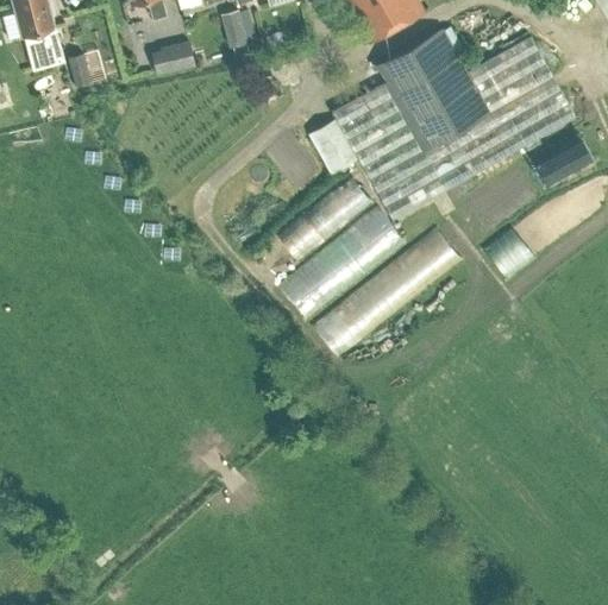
[(25,36),(33,71),(64,63),(52,17),(51,18),(46,0),(11,0),(22,37),(25,36)]
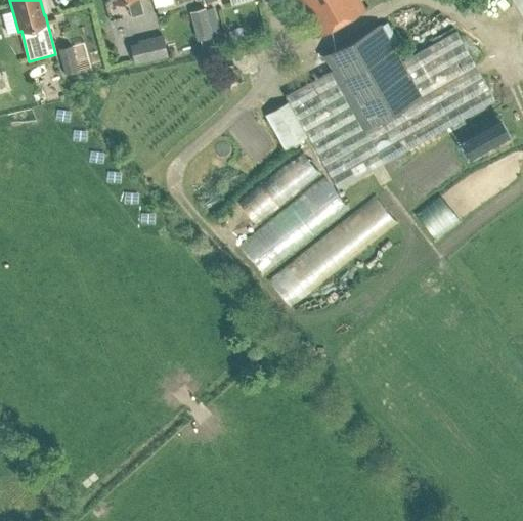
[(111,0),(113,5),(127,2),(131,18),(143,15),(139,0),(111,0)]
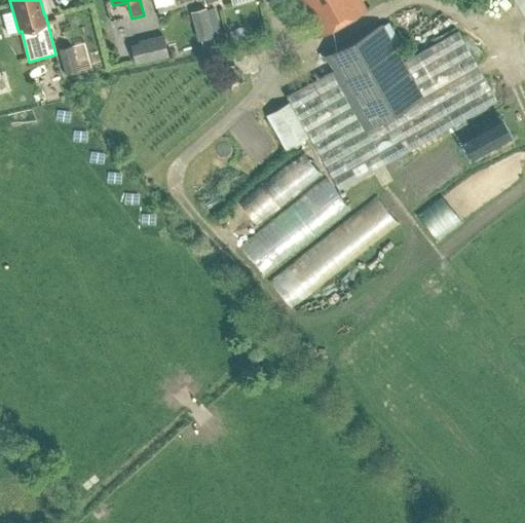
[(297,0),(319,39),(366,12),(358,0),(297,0)]
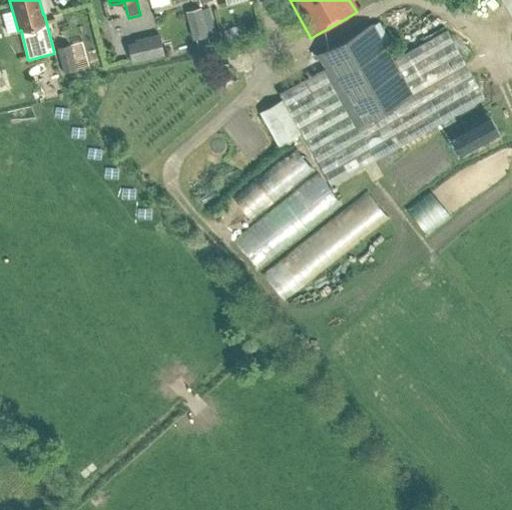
[(185,13),(193,41),(208,37),(200,9),(185,13)]
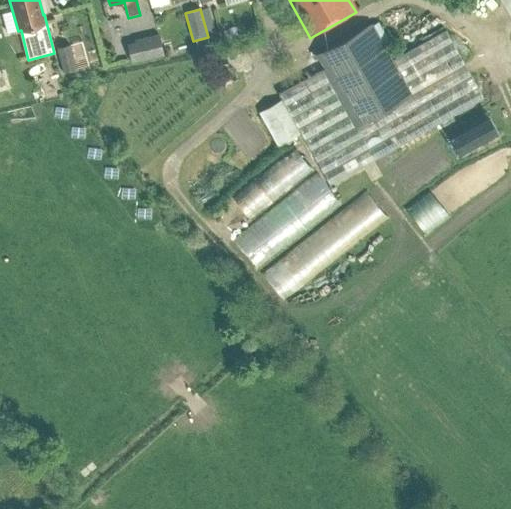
[(445,31),(411,50),(393,60),(373,24),(316,57),(315,57),(322,72),(278,95),(282,101),(300,134),(329,186),(484,99),(445,31)]
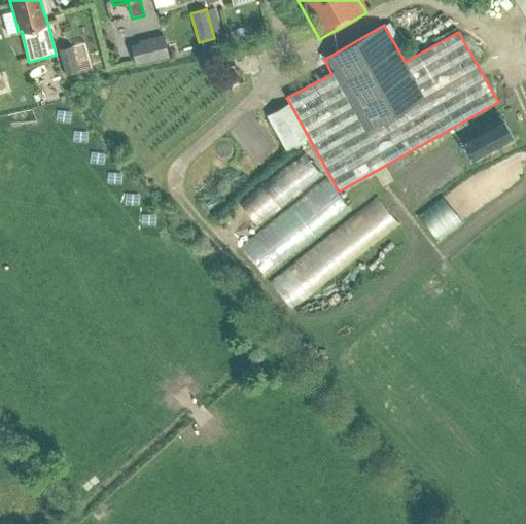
[(141,51),(144,64),(169,58),(164,38),(139,43),(141,51)]
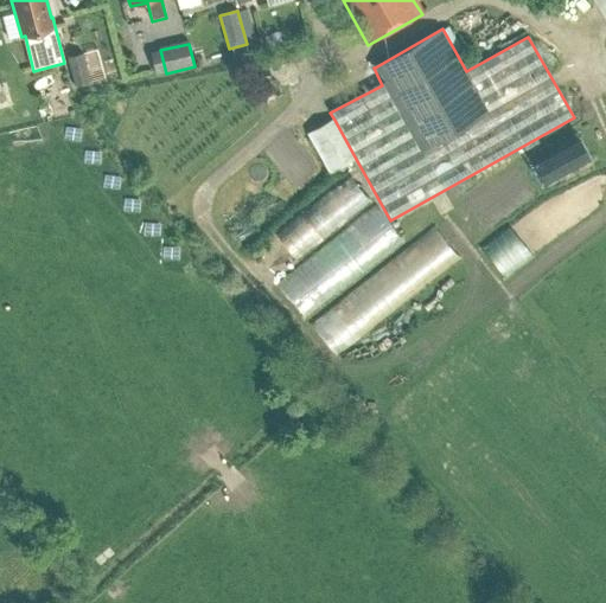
[(68,59),(75,87),(90,83),(83,56),(68,59)]
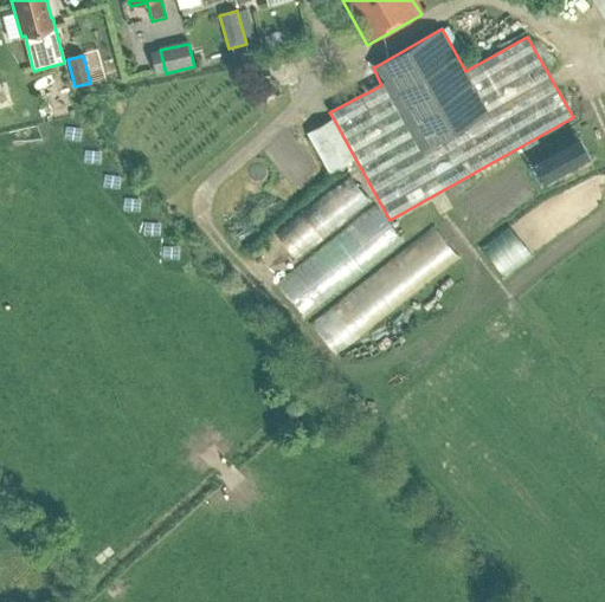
[(153,62),(156,76),(166,73),(162,59),(153,62)]
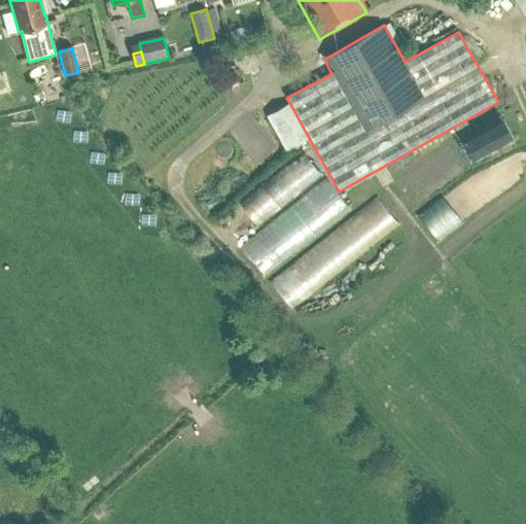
[(219,60),(222,74),(235,72),(233,57),(219,60)]
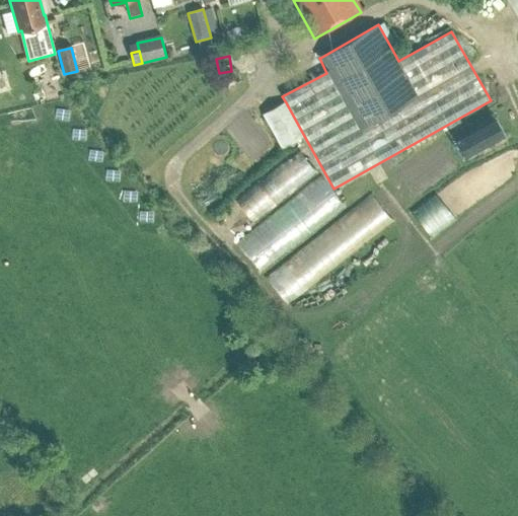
[(282,149),(304,136),(286,102),(270,112),(263,116),(282,149)]
